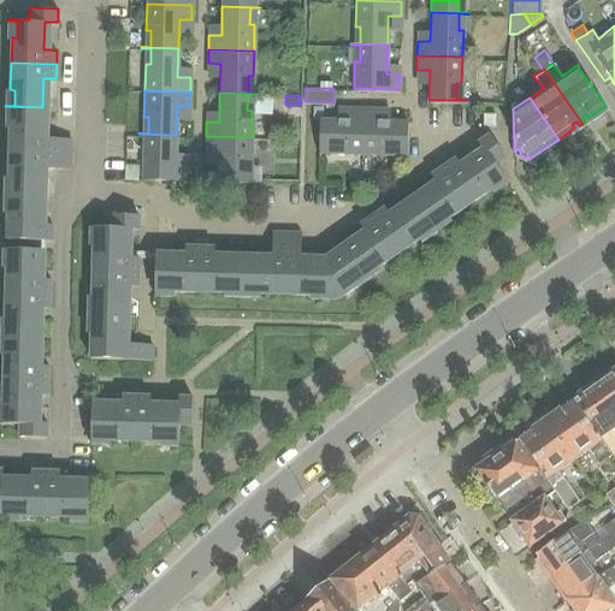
[(362,150),(364,106),(349,105),(349,118),(319,117),(318,154),(319,154),(319,144),(336,146),(336,150),(362,150)]
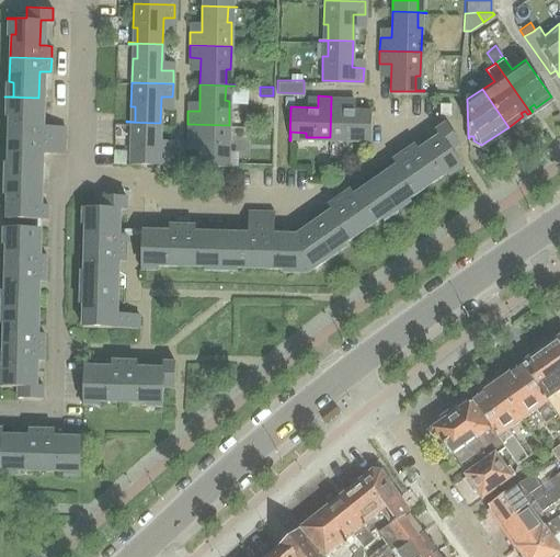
[(65,125),(48,124),(37,124),(38,98),(4,97),(4,98),(13,98),(13,113),(9,113),(8,136),(64,138),(65,125)]
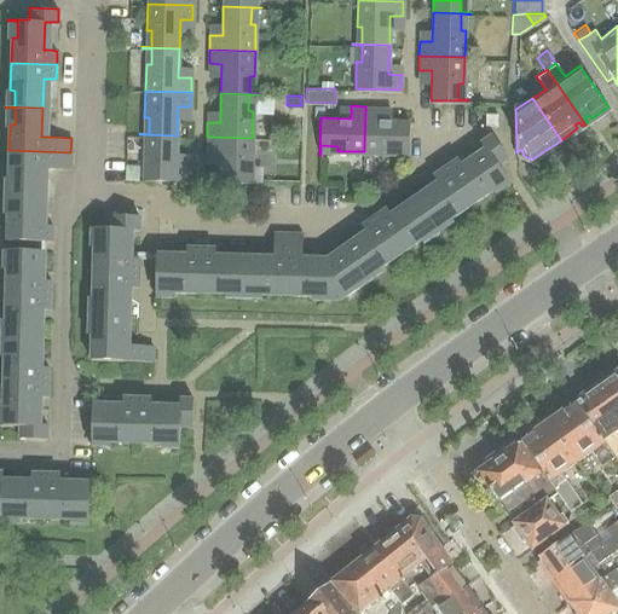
[(365,106),(364,151),(390,152),(391,148),(406,148),(406,157),(408,157),(409,120),(379,119),(380,106),(365,106)]
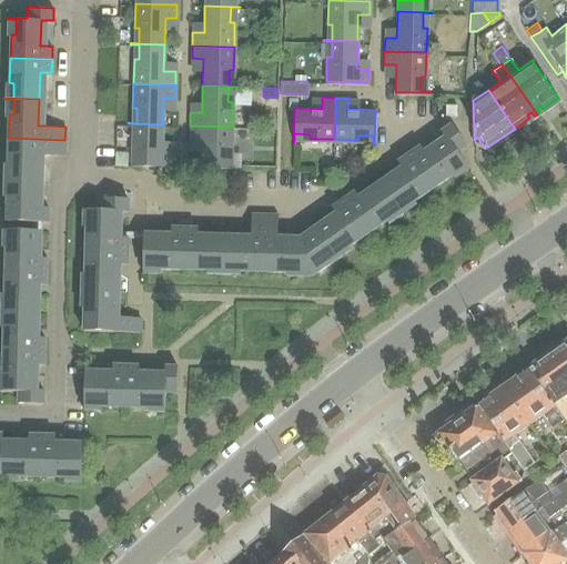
[(456,113),(456,102),(445,102),(445,113),(456,113)]
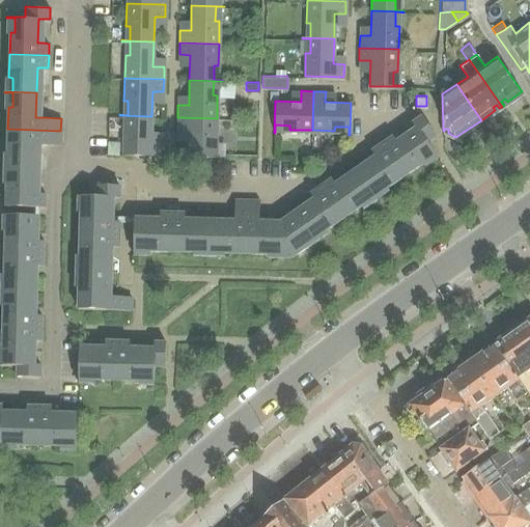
[(397,143),(394,139),(391,134),(381,141),(403,173),(422,161),(420,157),(431,149),(436,156),(437,156),(426,139),(435,134),(421,113),(412,120),(418,129),(397,143)]
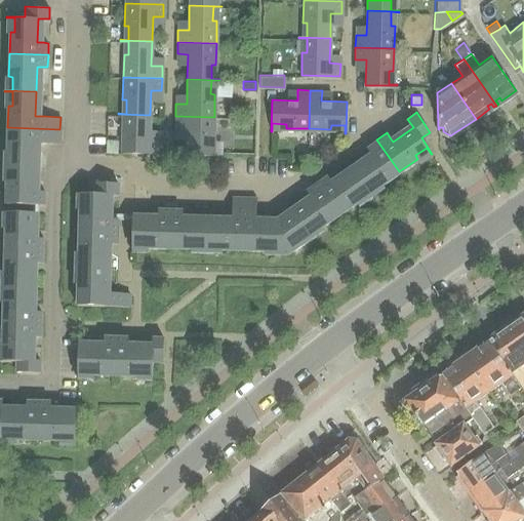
[(150,115),(118,114),(118,115),(126,115),(126,128),(122,128),(121,152),(160,153),(160,139),(150,139),(150,115)]
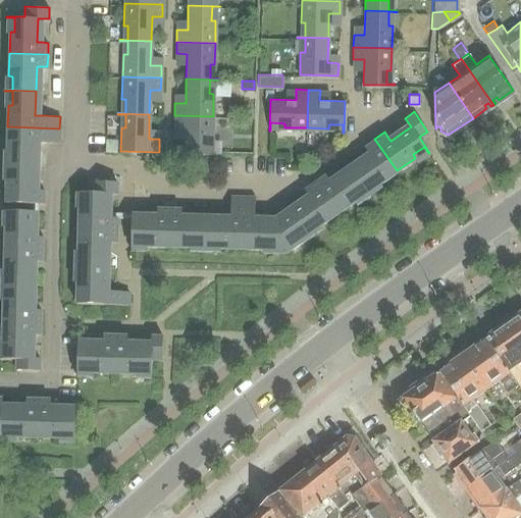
[(213,116),(174,115),(174,126),(185,127),(184,152),(216,153),(216,152),(208,152),(208,138),(212,138),(213,116)]
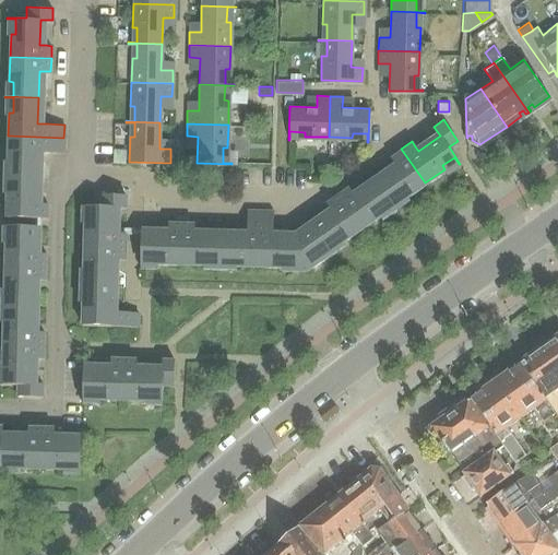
[(37,150),(43,150),(63,151),(63,138),(8,136),(7,160),(11,160),(11,175),(2,175),(36,176),(37,150)]
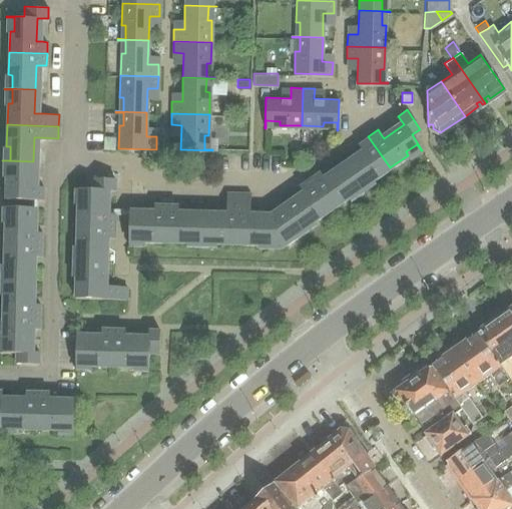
[(359,143),(362,147),(365,152),(345,165),(363,191),(359,184),(370,176),(372,180),(390,167),(368,136),(359,143)]
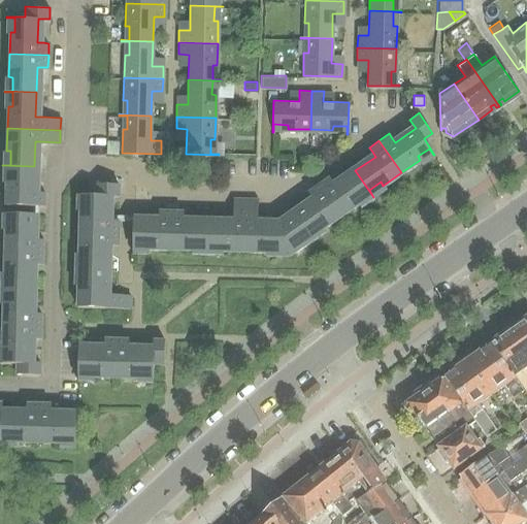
[(5,203),(33,204),(38,204),(44,204),(44,192),(34,191),(34,166),(2,165),(2,166),(10,166),(10,181),(6,181),(5,203)]
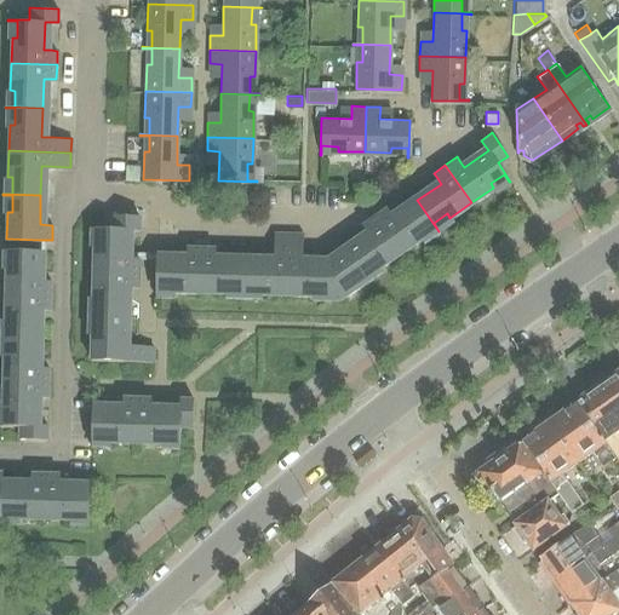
[(393,217),(389,212),(385,207),(373,214),(400,252),(422,237),(419,233),(433,224),(437,231),(439,231),(417,200),(393,217)]
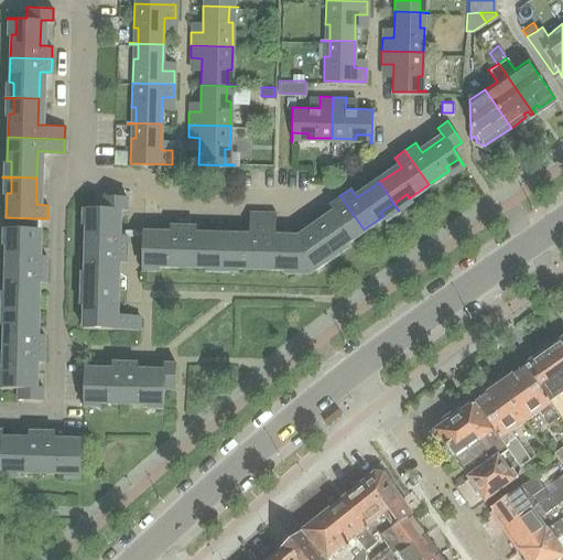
[(126,234),(120,234),(115,234),(115,207),(121,207),(127,208),(127,195),(101,195),(101,206),(80,205),(80,207),(89,207),(89,222),(85,222),(84,246),(126,247),(126,234)]
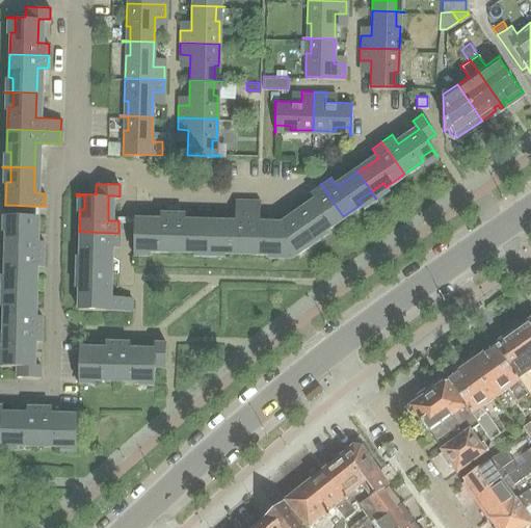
[(311,191),(314,196),(317,201),(299,212),(314,232),(322,226),(324,230),(343,216),(320,184),(311,191)]
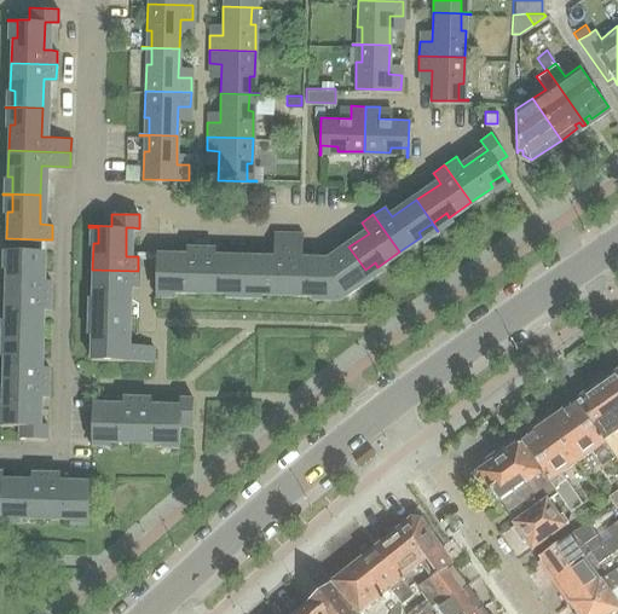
[(126,256),(132,256),(138,256),(146,256),(155,256),(156,250),(148,250),(132,249),(133,227),(126,227),(126,256)]
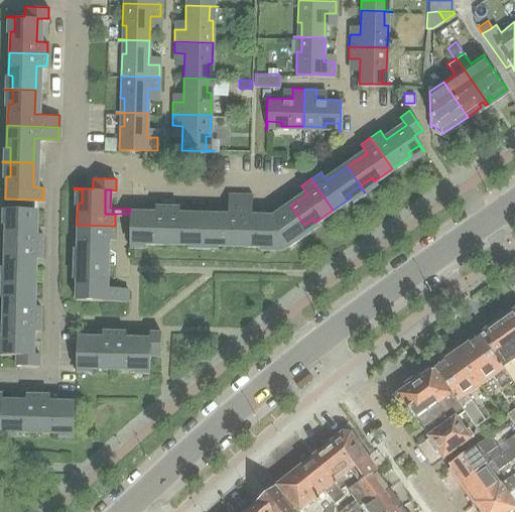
[(228,193),(227,206),(227,217),(203,216),(202,248),(203,248),(203,240),(216,240),(216,244),(238,244),(240,193),(228,193)]
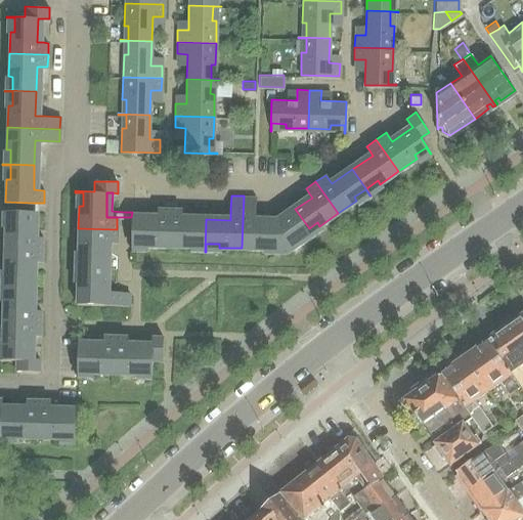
[(255,221),(255,215),(255,196),(244,196),(242,248),(264,249),(264,245),(278,245),(278,249),(279,221),(255,221)]
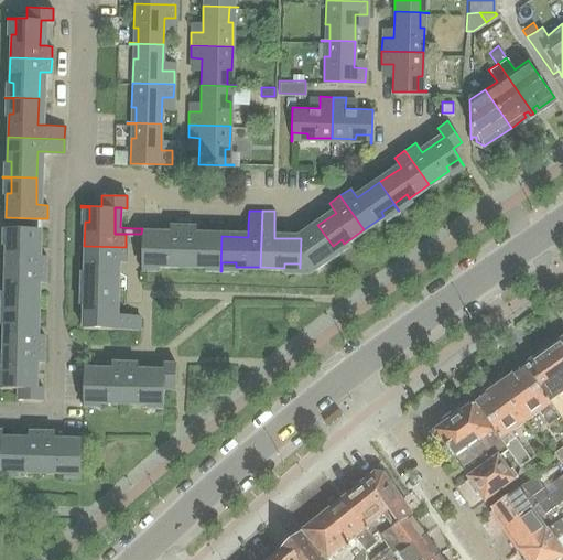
[(142,228),(141,234),(141,268),(142,269),(142,260),(158,260),(157,265),(181,265),(182,224),(169,223),(169,229),(169,235),(143,234),(143,228),(142,228)]
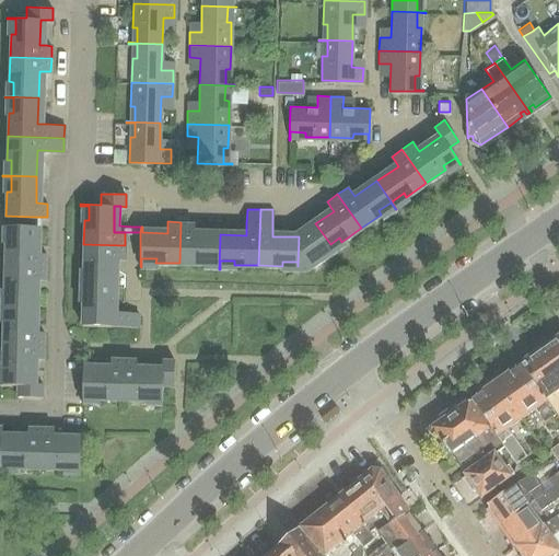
[(194,234),(194,228),(194,222),(181,222),(179,263),(204,264),(204,259),(219,259),(219,269),(220,234),(194,234)]
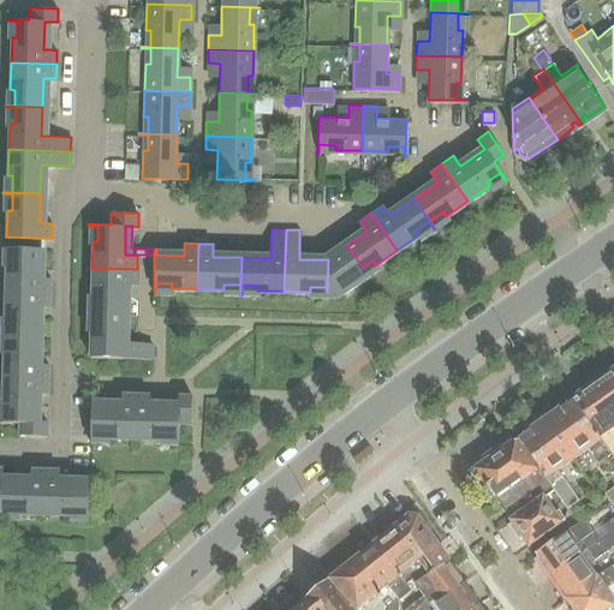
[(328,259),(327,292),(341,293),(363,277),(358,270),(363,268),(346,245),(341,249),(343,250),(328,259)]
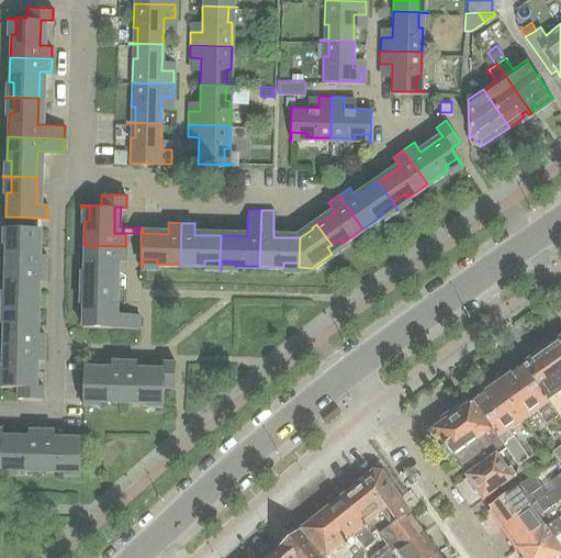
[(46,254),(40,253),(34,253),(35,227),(41,227),(41,226),(35,226),(1,225),(1,226),(10,226),(10,242),(6,242),(4,265),(46,267),(46,254)]
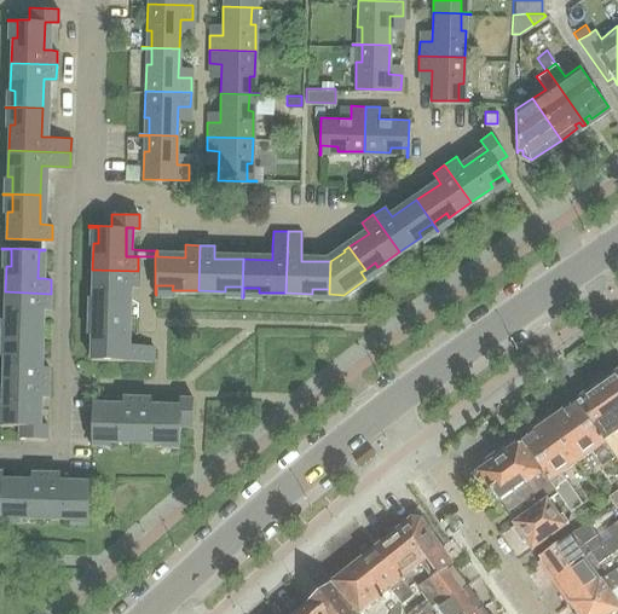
[(125,285),(131,285),(138,285),(138,271),(92,270),(92,296),(97,296),(96,313),(86,312),(86,313),(123,314),(125,285)]
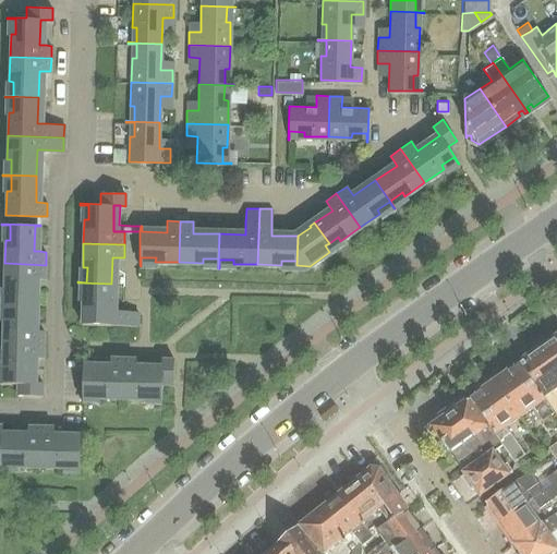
[(33,303),(34,277),(45,277),(46,265),(4,263),(3,287),(8,287),(8,302),(0,302),(33,303)]
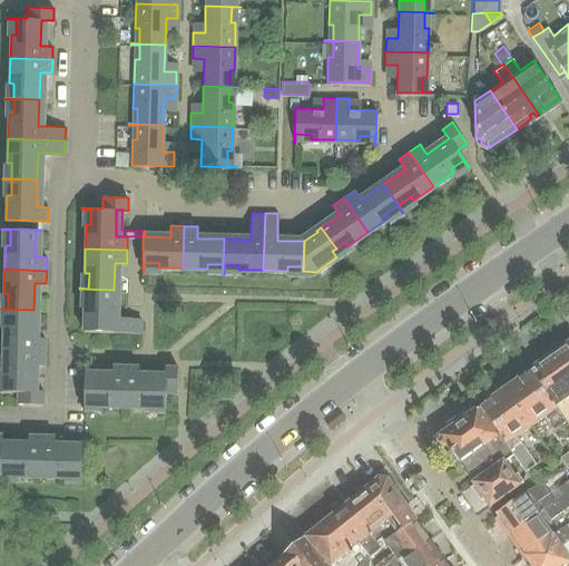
[(140,318),(125,316),(114,316),(114,290),(79,289),(79,290),(88,290),(88,304),(84,304),(82,330),(140,331),(140,318)]
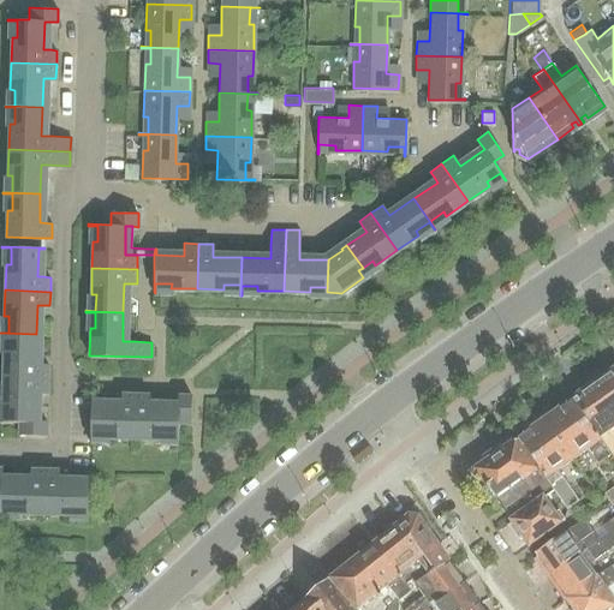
[(36,334),(0,333),(9,334),(9,351),(4,351),(3,376),(48,377),(48,364),(36,363),(36,334)]
